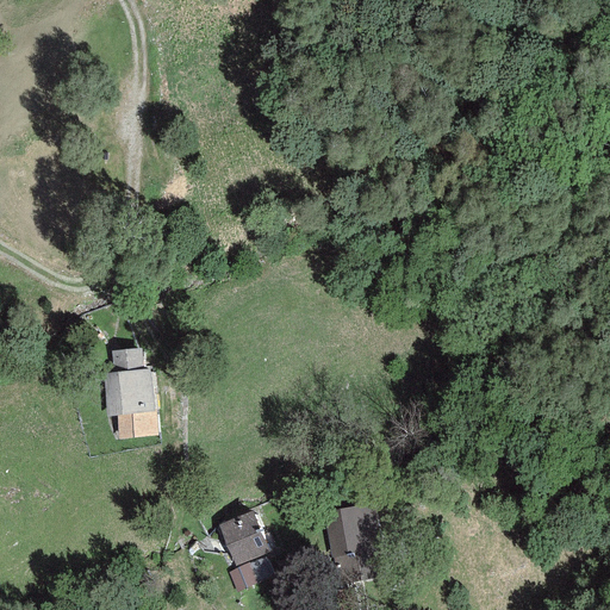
[(103,374),(107,417),(117,416),(119,441),(156,437),(149,371),(143,372),(141,348),(111,352),(113,373),(103,374)]
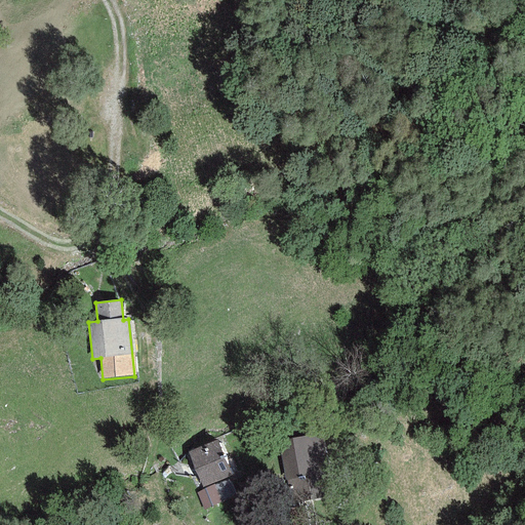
[(277,441),(285,481),(287,481),(324,474),(329,473),(322,433),(277,441)]
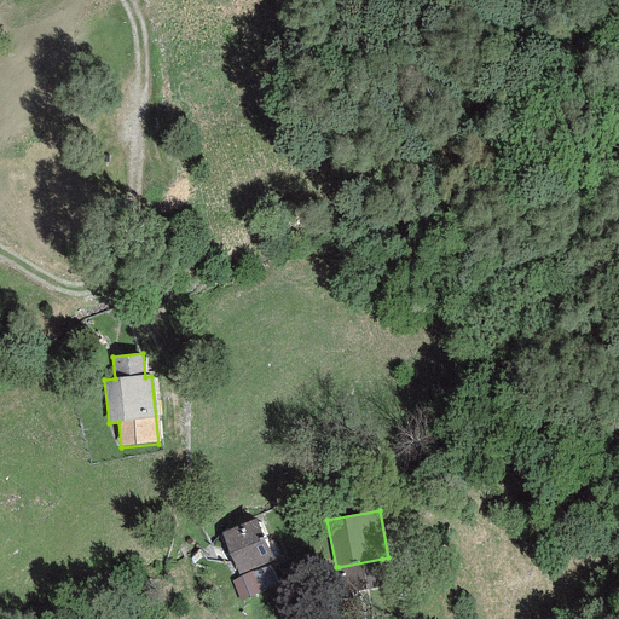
[(256,519),(221,534),(241,577),(231,582),(241,601),(278,585),(268,562),(275,560),(256,519)]
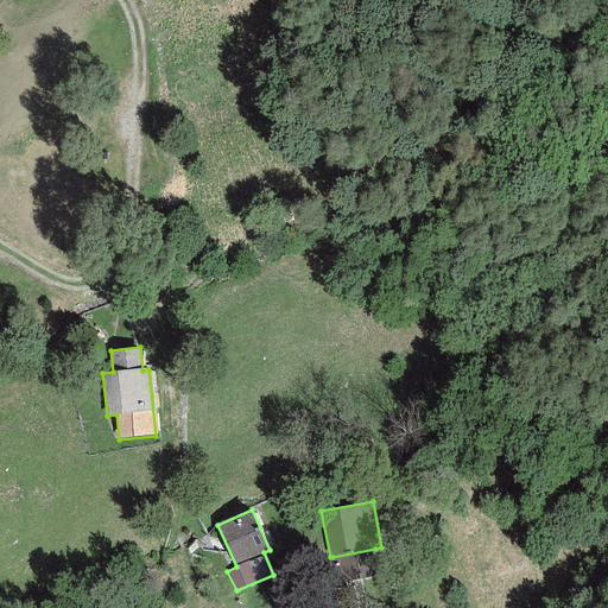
[(375,549),(333,557),(337,584),(380,576),(375,549)]
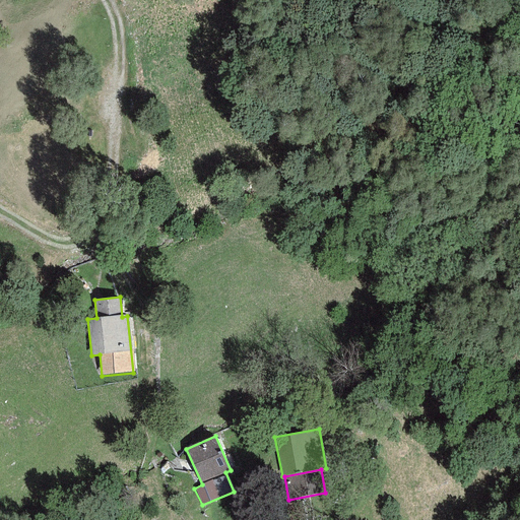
[(309,519),(307,502),(281,505),(283,519),(309,519)]
